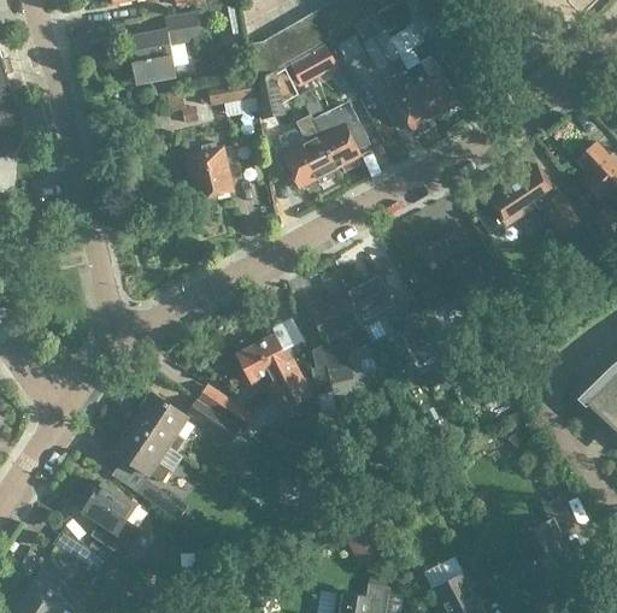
[(335,0),(327,5),(341,31),(353,24),(340,0),(335,0)]
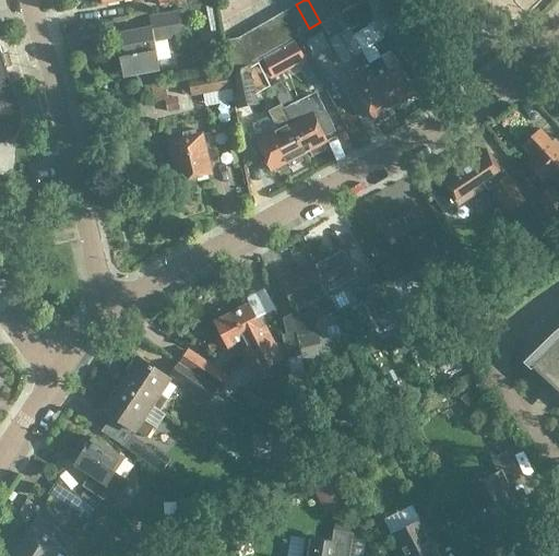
[(308,0),(320,22),(332,15),(323,0),(308,0)]
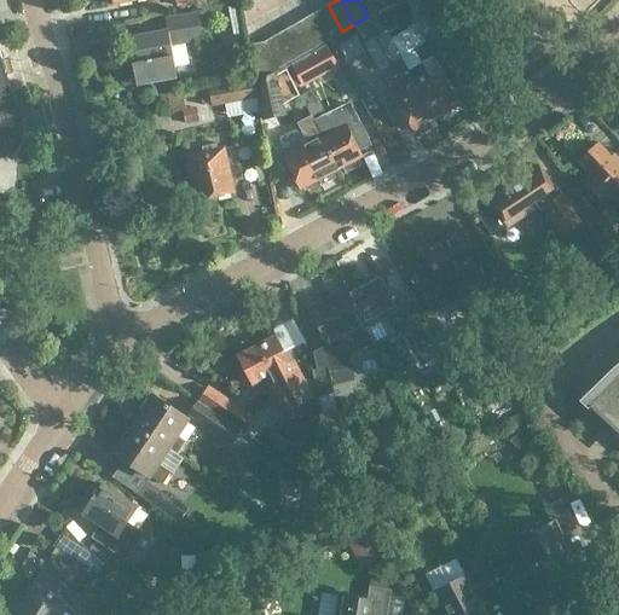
[(380,10),(375,0),(358,0),(368,17),(380,10)]
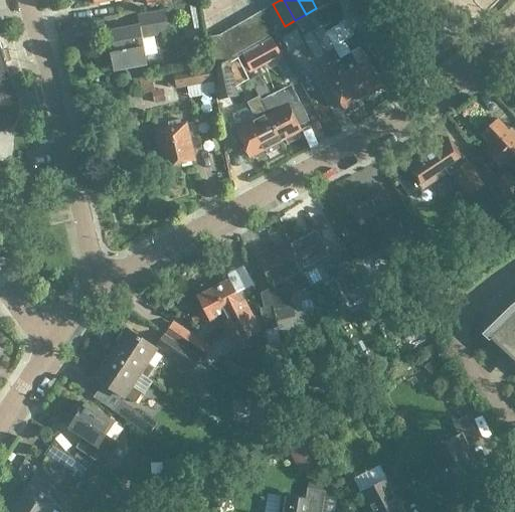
[(326,2),(325,0),(312,0),(316,8),(326,2)]
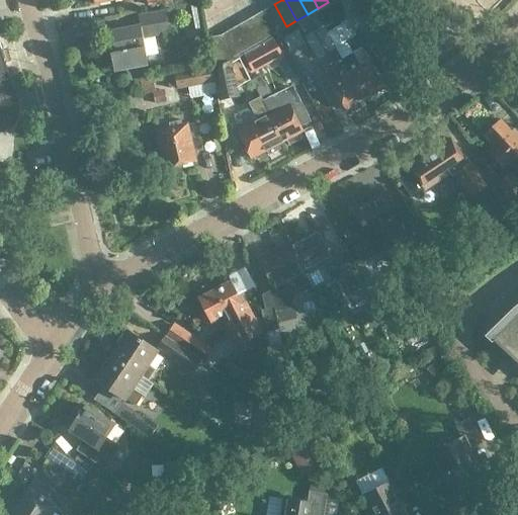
[(318,8),(320,12),(339,1),(338,0),(332,0),(328,2),(318,8)]
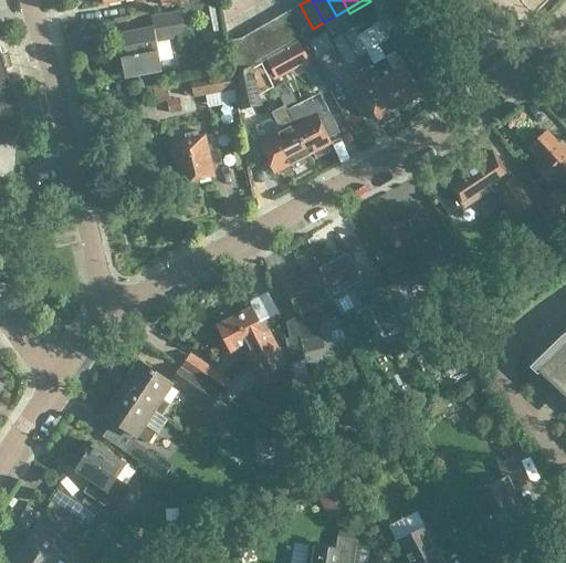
[(370,0),(389,34),(392,32),(410,62),(426,53),(397,0),(370,0)]
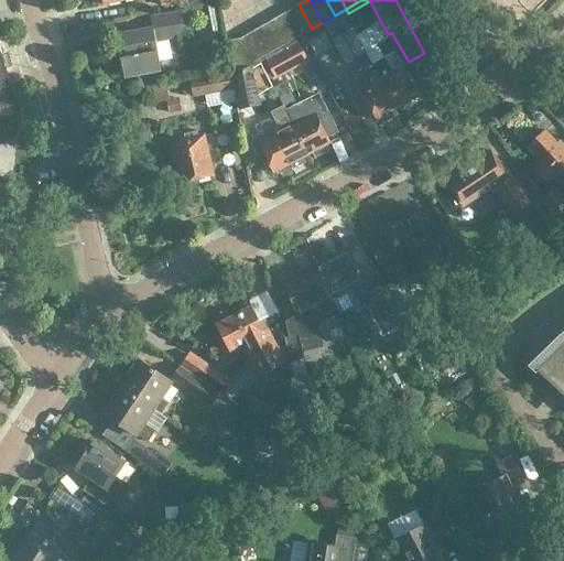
[(299,4),(288,11),(301,34),(312,29),(299,4)]
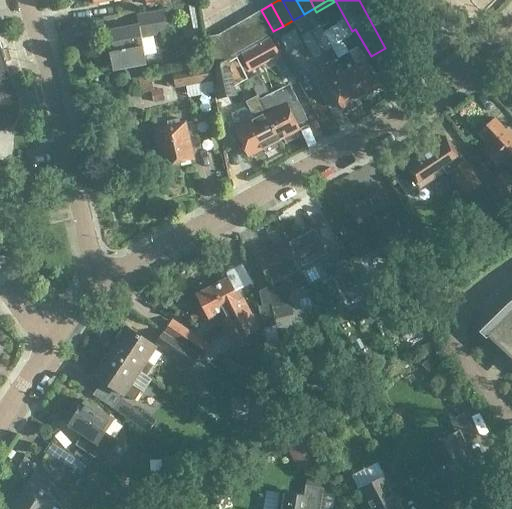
[(141,37),(168,32),(163,9),(143,12),(145,22),(110,29),(114,51),(110,52),(113,69),(146,63),(141,37)]
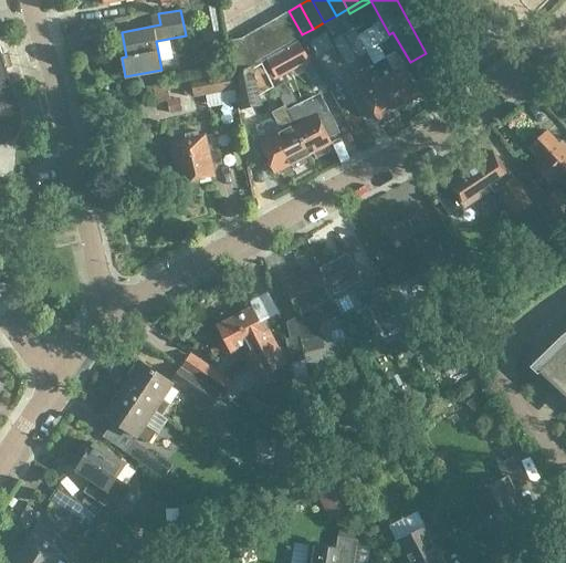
[(289,11),(276,18),(290,41),(302,34),(289,11)]
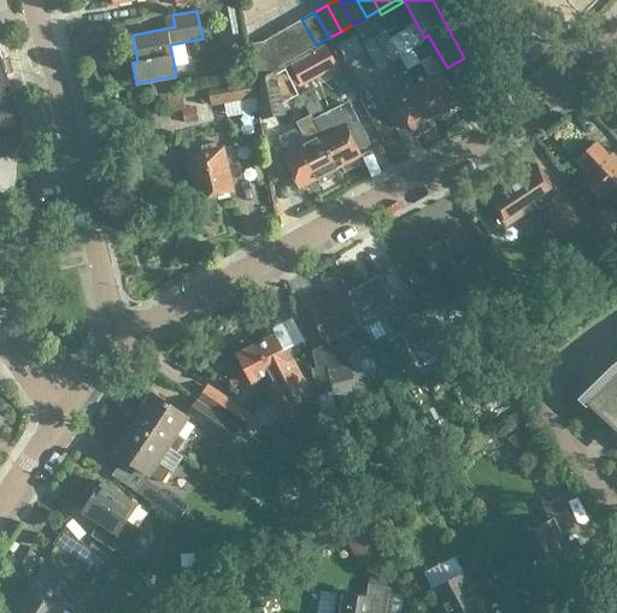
[(401,56),(376,13),(356,25),(380,68),(401,56)]
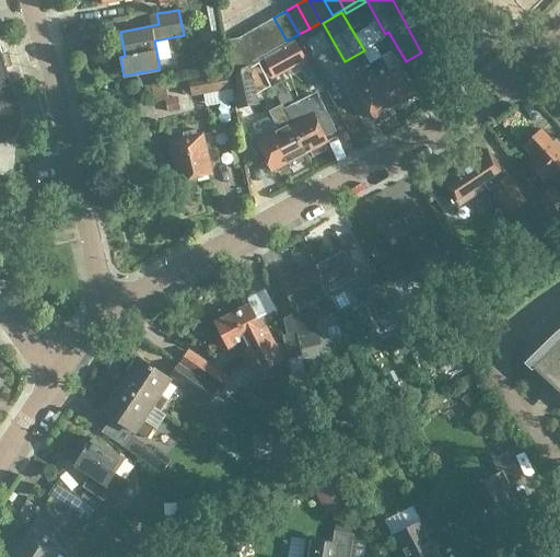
[(273,18),(263,24),(276,47),(287,41),(273,18)]
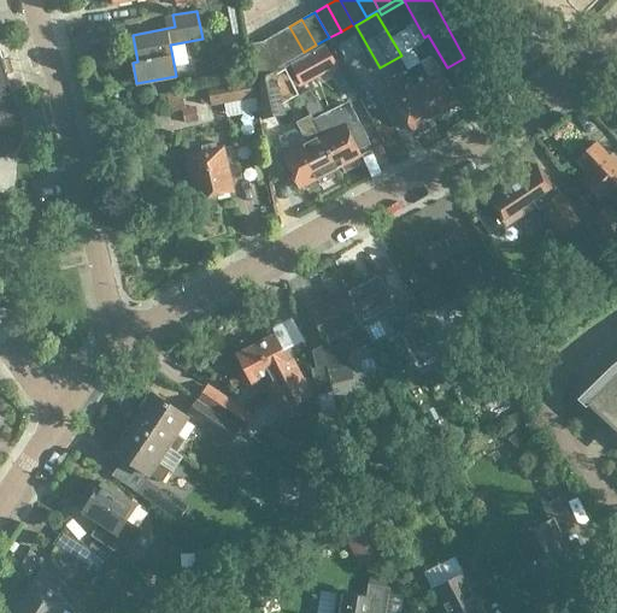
[(289,27),(277,34),(291,59),(304,52),(289,27)]
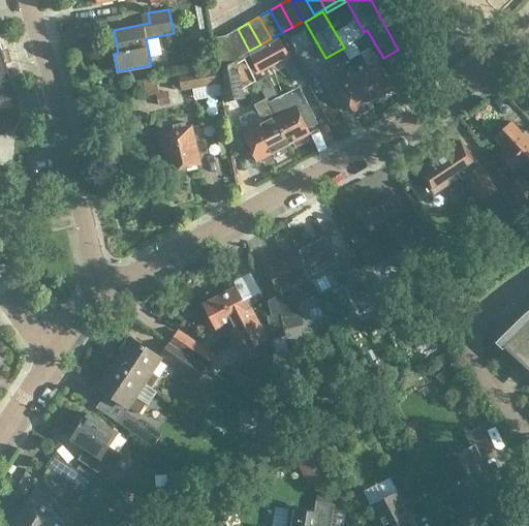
[(238,29),(226,35),(239,57),(249,51),(238,29)]
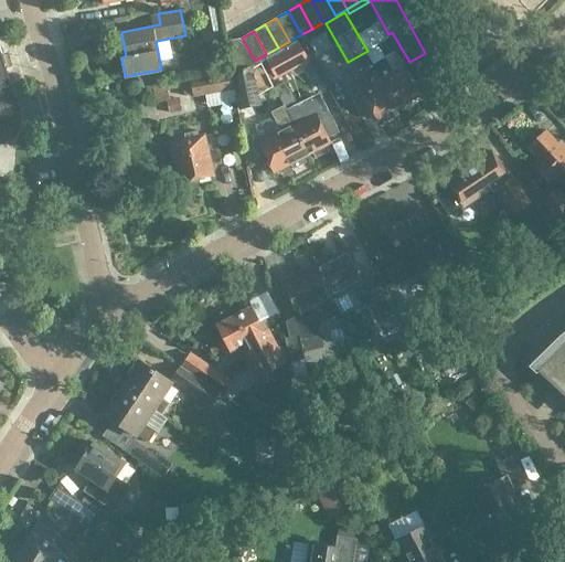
[(255,61),(242,38),(227,41),(234,73),(255,61)]
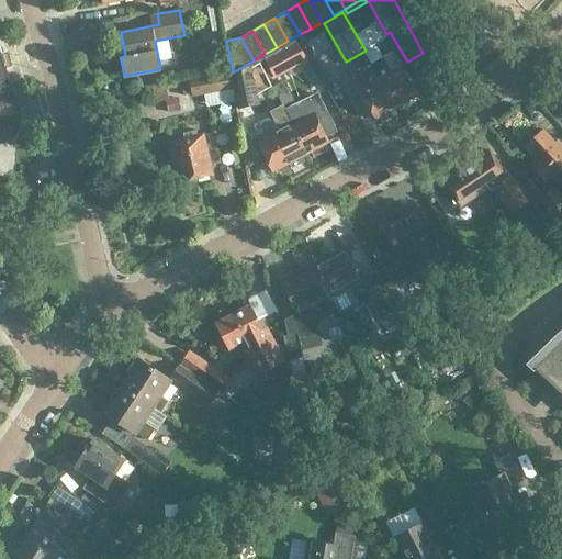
[(276,77),(306,59),(295,40),(265,57),(276,77)]
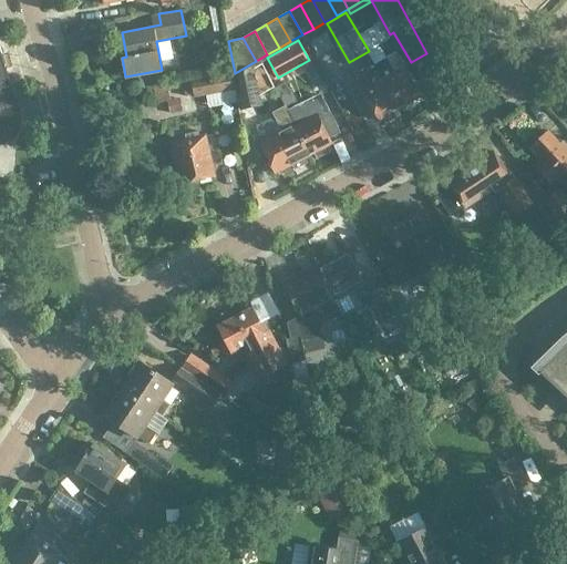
[(0,139),(7,137),(13,133),(18,124),(19,115),(17,106),(16,103),(11,95),(11,94),(6,95),(2,88),(11,85),(0,45),(0,139)]
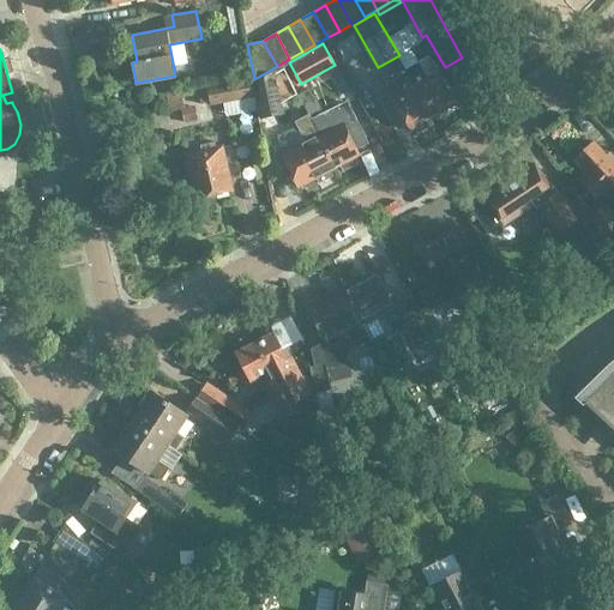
[(420,61),(405,70),(432,116),(457,102),(429,55),(420,61)]
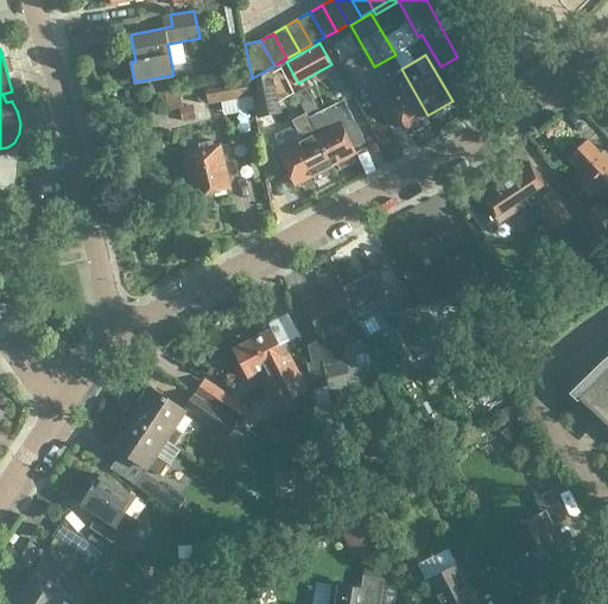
[(276,94),(291,86),(280,64),(251,81),(258,116),(279,112),(276,94)]
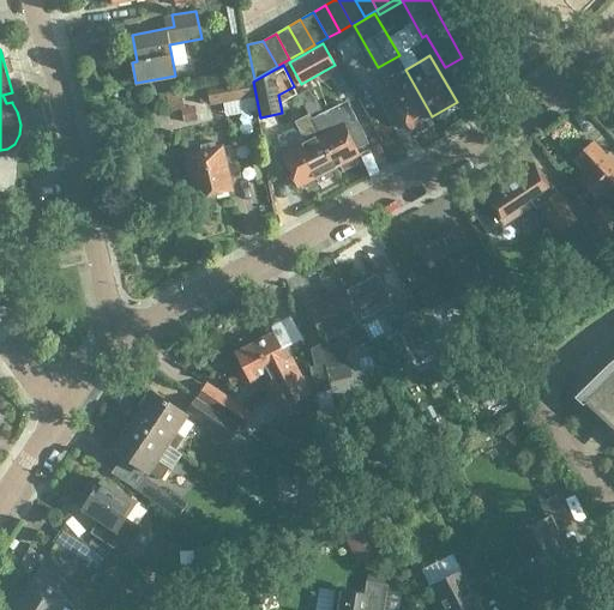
[(432,116),(405,70),(390,78),(399,94),(391,98),(409,130),(415,127),(417,132),(432,124),(428,119),(432,116)]
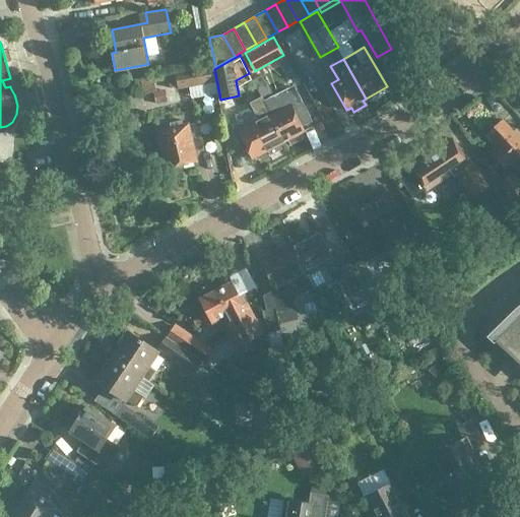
[(213,64),(176,71),(179,87),(216,80),(213,64)]
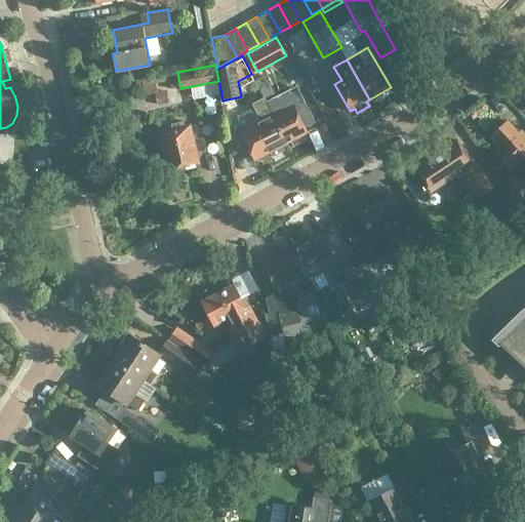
[(278,94),(266,102),(286,144),(290,142),(293,146),(306,139),(303,135),(308,133),(293,105),(285,109),(278,94)]
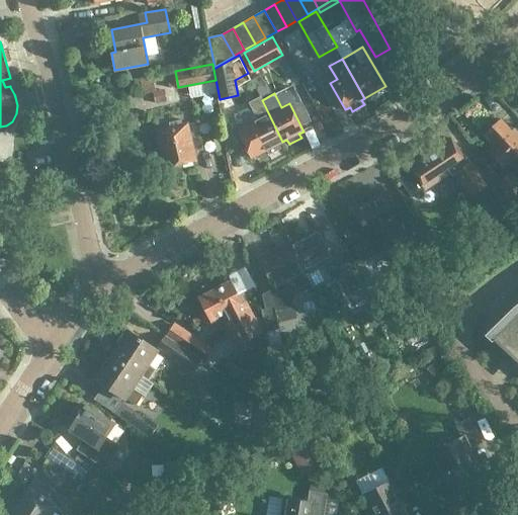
[(258,119),(248,124),(237,130),(251,158),(266,150),(269,155),(280,149),(278,144),(282,142),(262,100),(260,97),(250,102),(258,119)]
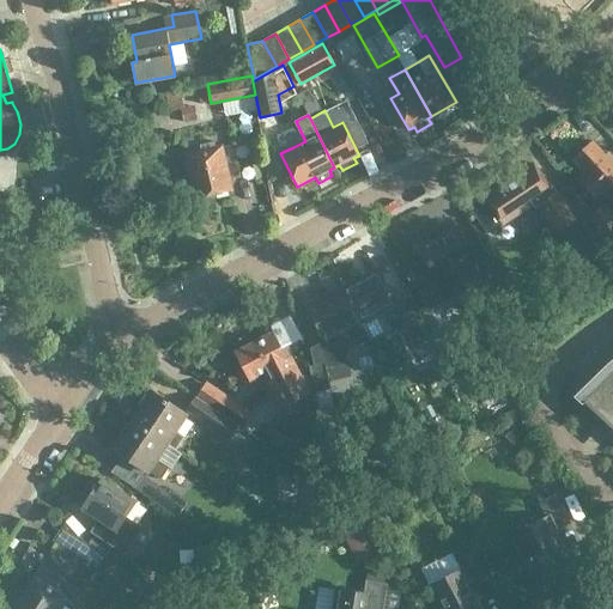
[(612,202),(612,157),(608,151),(605,154),(593,141),(574,158),(586,172),(577,180),(595,199),(604,192),(612,202)]
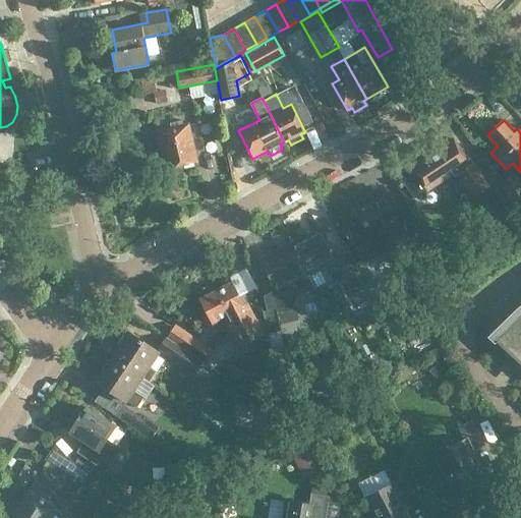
[(193,152),(195,151),(189,123),(157,131),(164,161),(166,160),(168,168),(196,162),(193,152)]
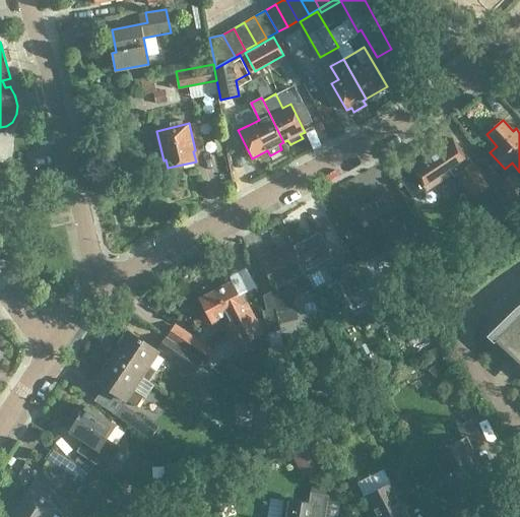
[(412,195),(425,187),(427,190),(452,173),(454,175),(458,173),(473,195),(488,185),(472,163),(470,163),(453,137),(410,166),(412,169),(400,177),(412,195)]
